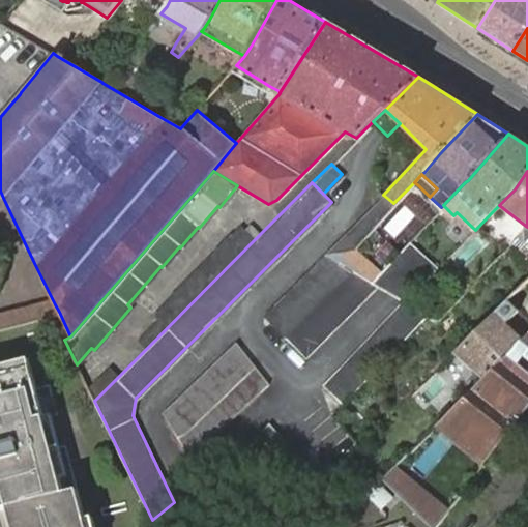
[(355,246),(393,203),(383,195),(325,253),(355,246)]
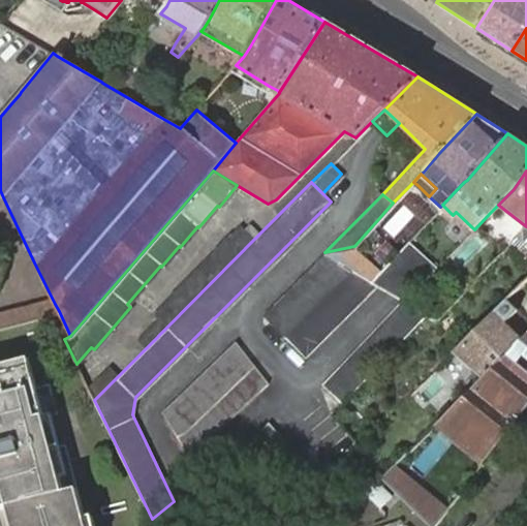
[(137,337),(147,347),(255,238),(241,223),(231,231),(230,231),(213,249),(214,250),(169,294),(171,296),(153,313),(157,317),(137,337)]
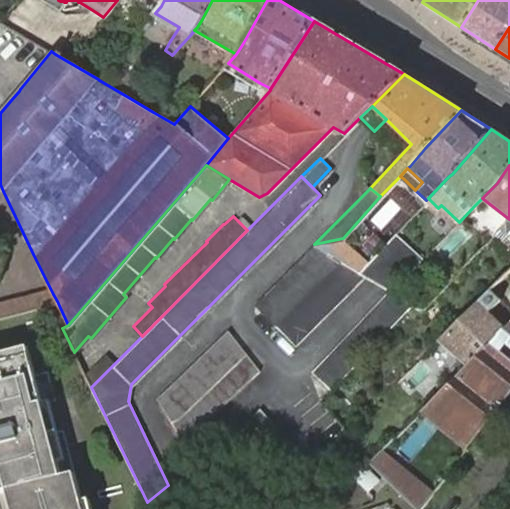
[(509,218),(509,219),(501,227),(507,233),(509,230),(509,218)]
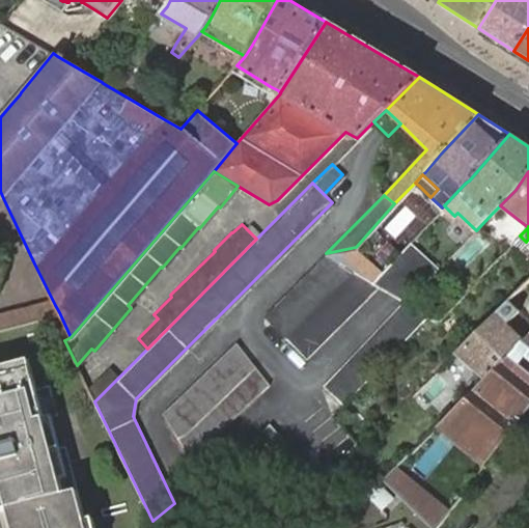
[(387,266),(380,273),(372,281),(379,285),(404,301),(405,302),(438,268),(410,242),(387,266)]
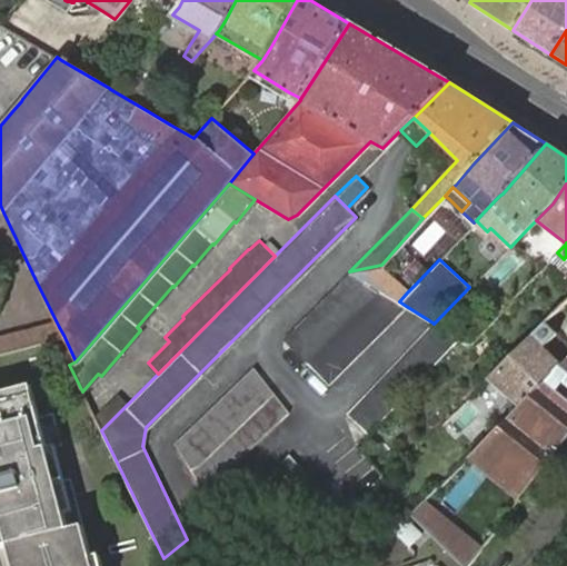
[(379,267),(381,265),(349,271),(399,301),(407,293),(379,267)]
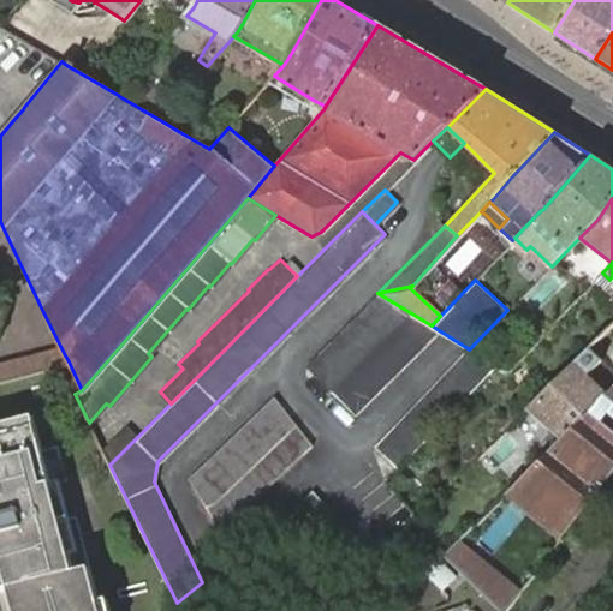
[(432,325),(378,293),(307,364),(356,413),(439,330),(432,325)]
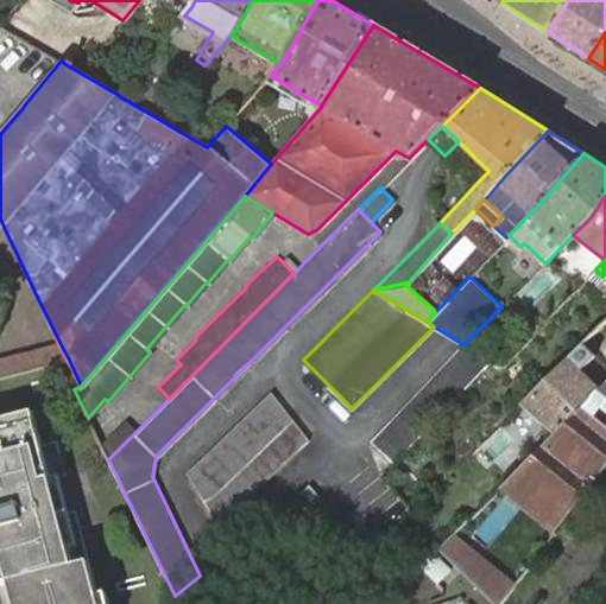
[(35,348),(38,364),(49,362),(68,357),(63,349),(60,342),(40,348),(35,348)]
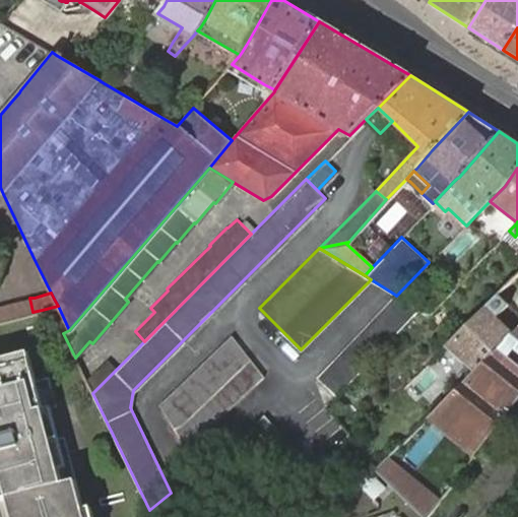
[(511,332),(494,315),(506,303),(497,294),(484,306),(445,344),(473,369),(494,349),(511,332)]
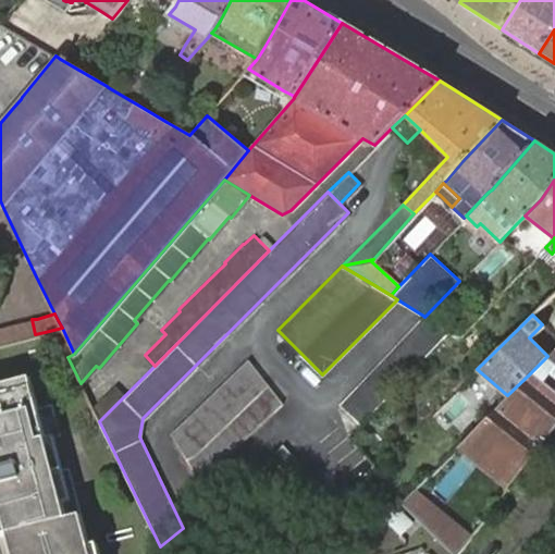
[(424,317),(423,316),(340,404),(360,423),(447,331),(424,317)]
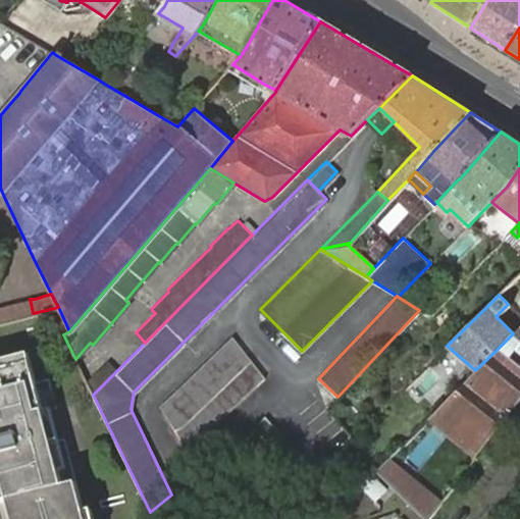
[(0,320),(33,313),(30,299),(0,306),(0,320)]
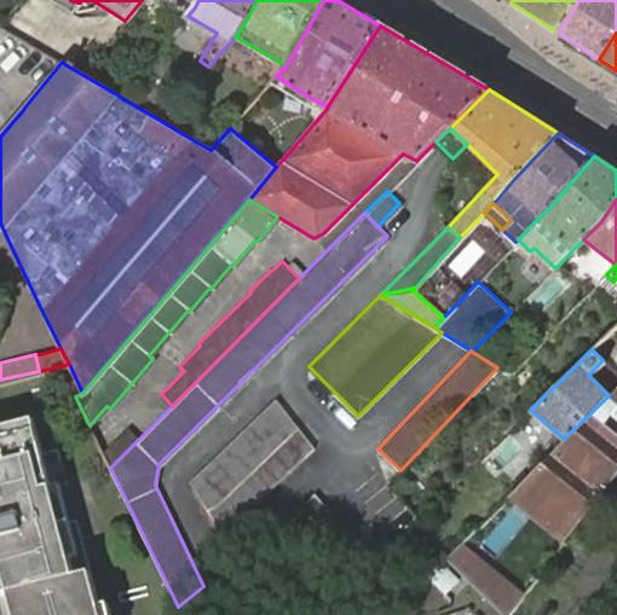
[(588,416),(616,439),(616,390),(615,389),(609,395),(588,416)]
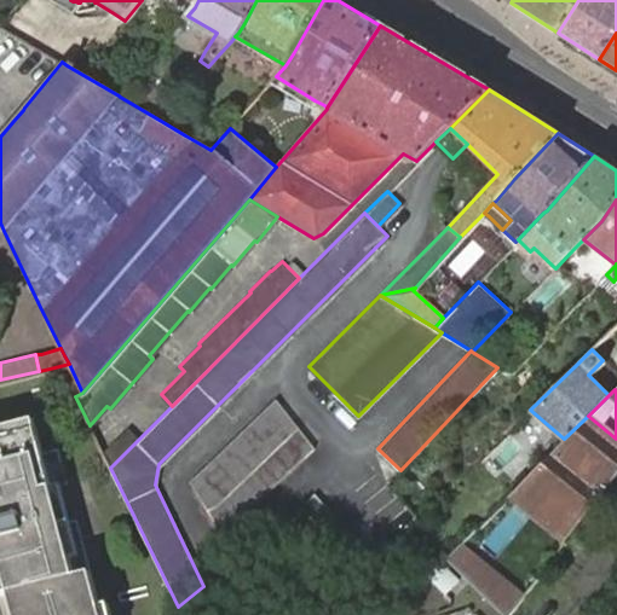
[(190,480),(220,533),(312,445),(275,398),(190,480)]
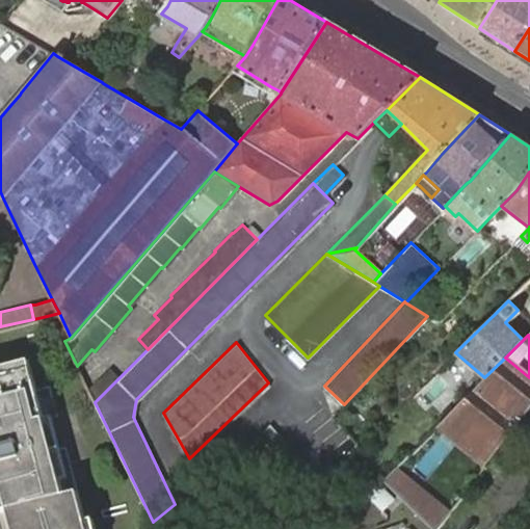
[(483,467),(529,407),(529,377),(505,358),(484,377),(435,426),(483,467)]
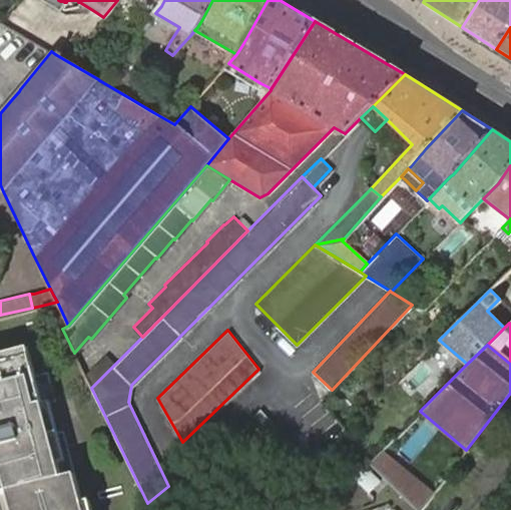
[(25,346),(0,352),(0,509),(82,509),(72,471),(59,475),(25,346)]
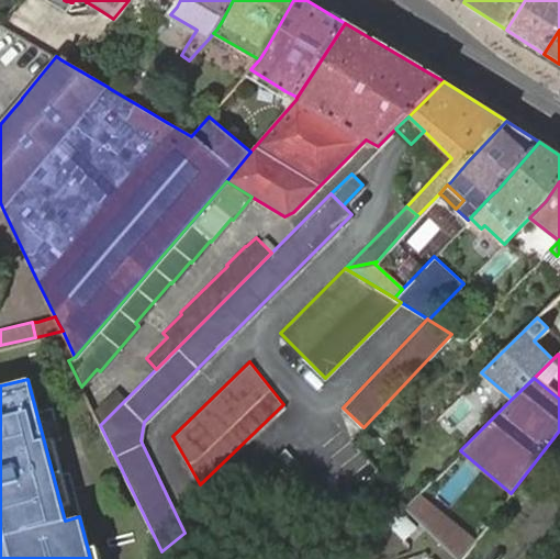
[(92,410),(100,425),(126,399),(114,388),(92,410)]
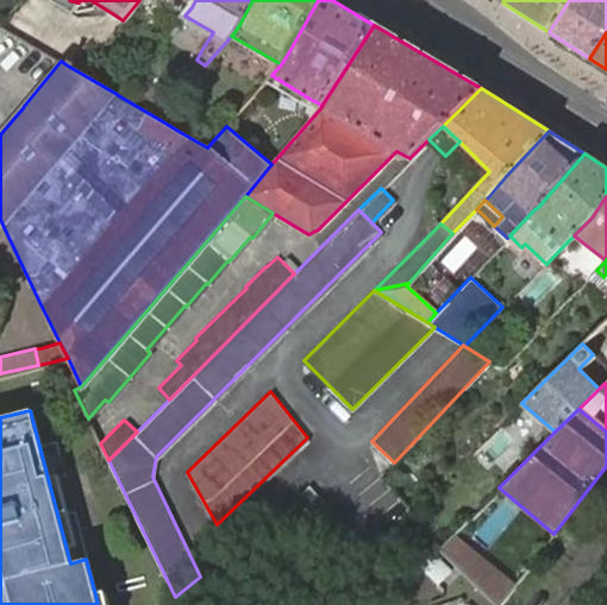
[(412,510),(382,473),(363,490),(394,528),(412,510)]
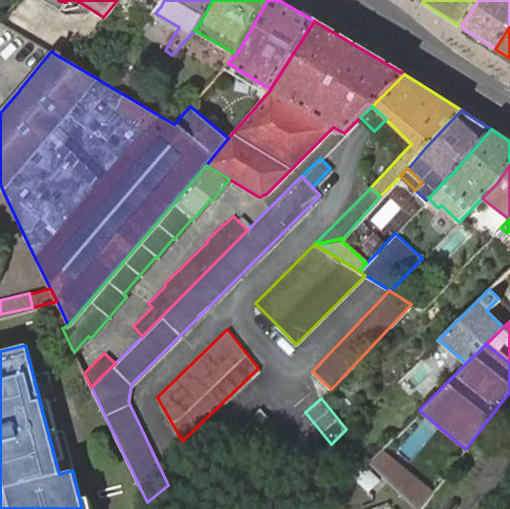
[(367,461),(416,508),(417,508),(430,492),(380,449),(367,461)]
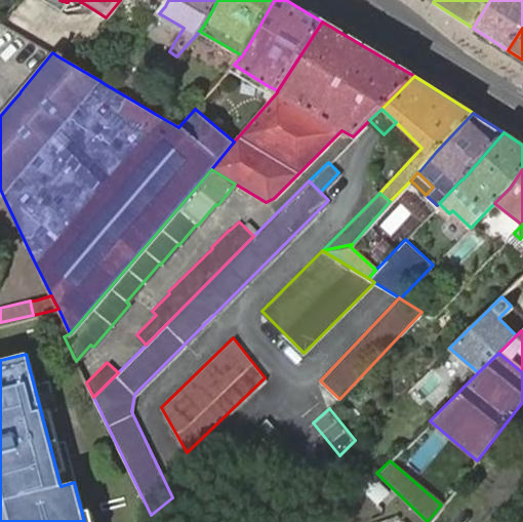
[(362,487),(376,502),(387,490),(373,477),(362,487)]
